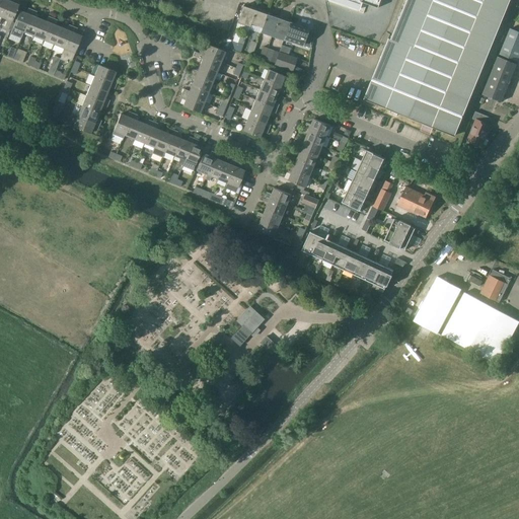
[(0,0),(0,15),(2,17),(8,0),(0,0)]
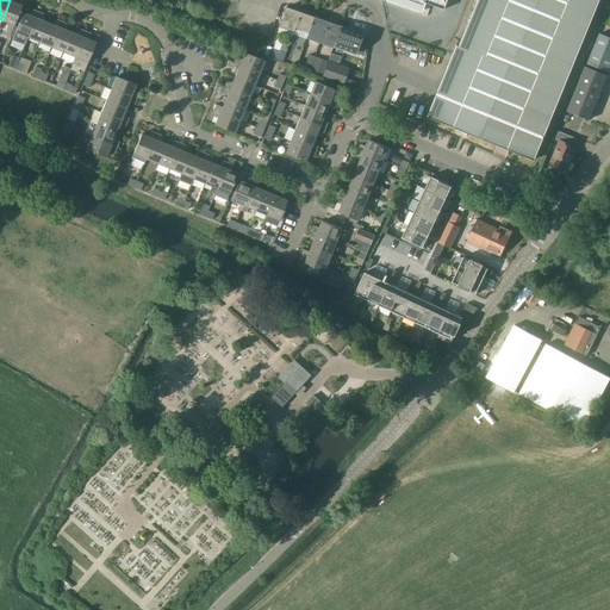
[(16,25),(23,6),(16,2),(17,0),(10,0),(2,20),(14,25),(16,25)]
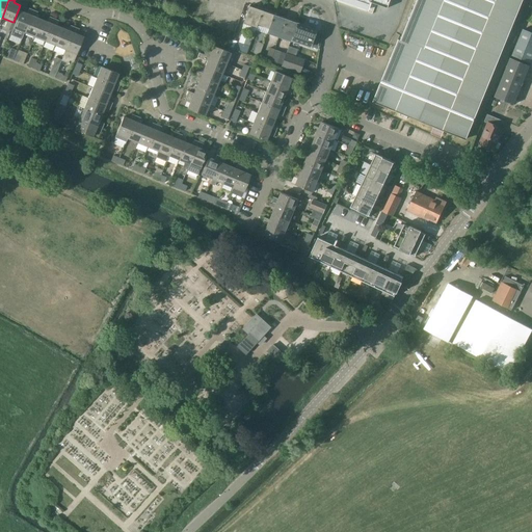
[(467,139),(523,0),(418,0),(401,41),(399,40),(374,102),(467,139)]
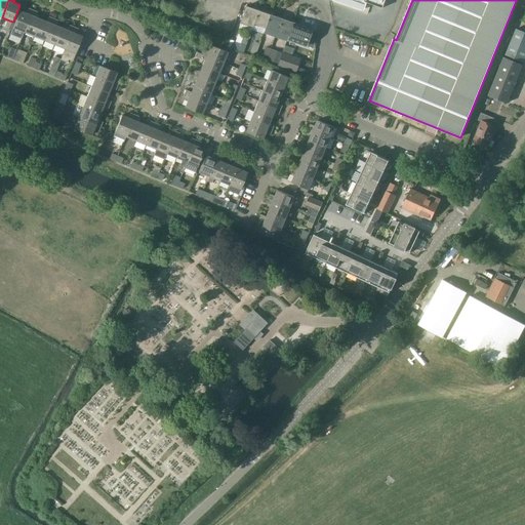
[(246,6),(240,23),(252,27),(253,24),(258,10),(246,6)]
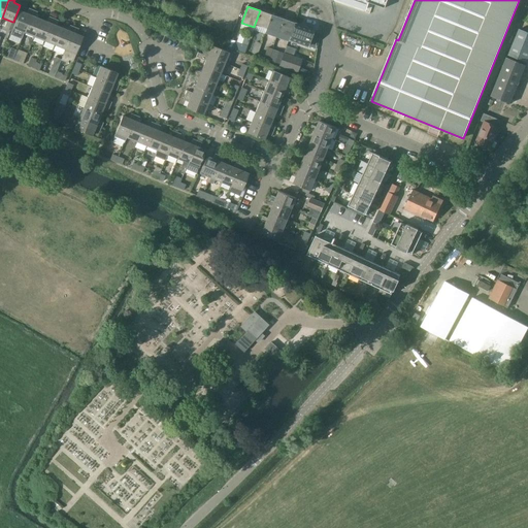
[(12,31),(10,34),(11,35),(21,38),(24,32),(33,10),(29,8),(27,13),(22,11),(21,10),(15,23),(12,31)]
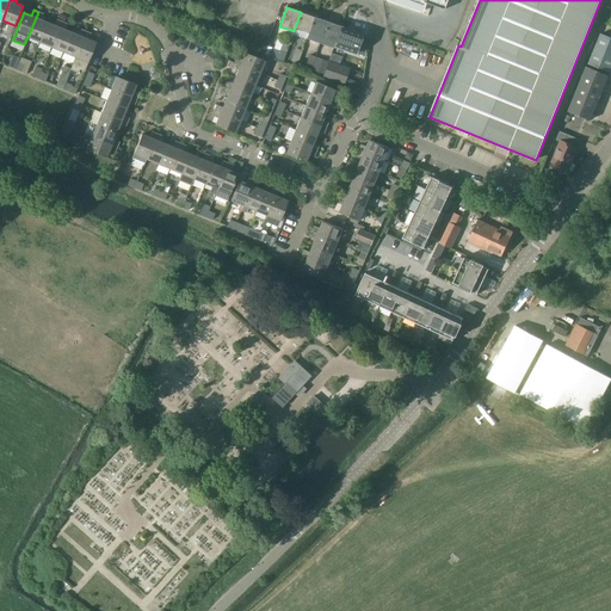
[(38,12),(28,37),(38,42),(39,42),(48,23),(41,20),(43,14),(38,12)]
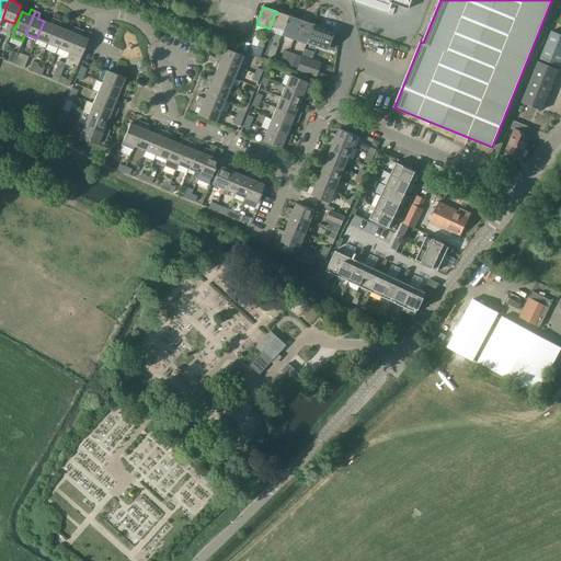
[(276,11),(271,25),(283,30),(287,15),(276,11)]
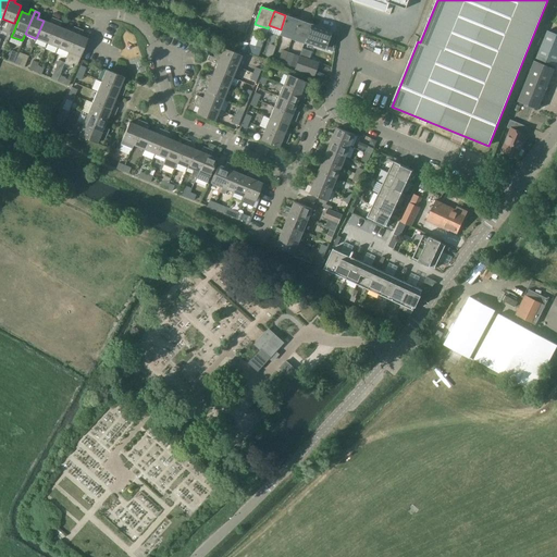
[(281,29),(279,35),(291,39),(292,39),(294,34),(298,20),(285,15),(281,29)]
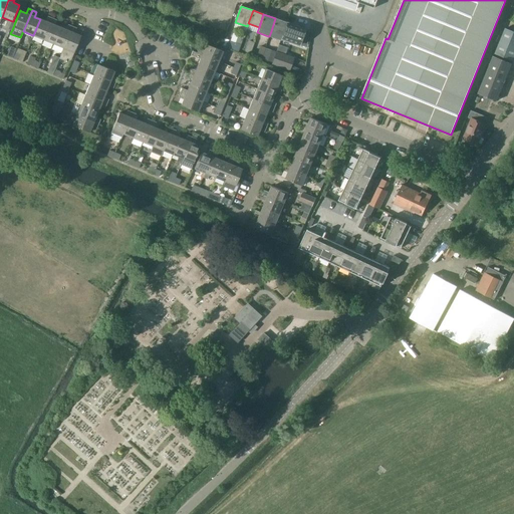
[(40,19),(33,35),(42,39),(52,18),(47,16),(45,21),(40,19)]
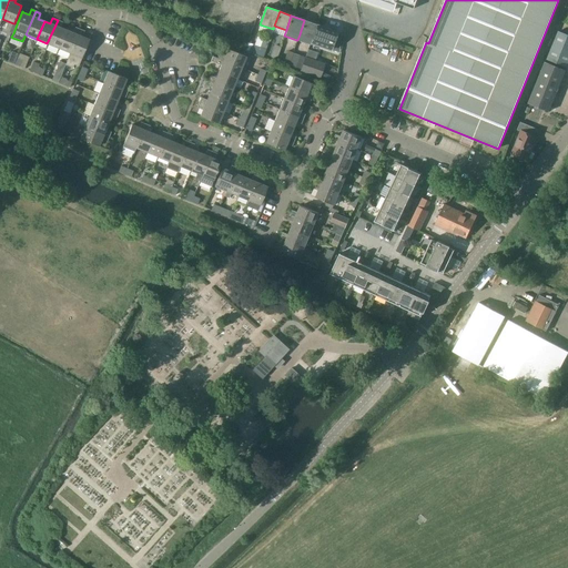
[(58,20),(47,43),(59,49),(67,30),(60,28),(62,22),(58,20)]
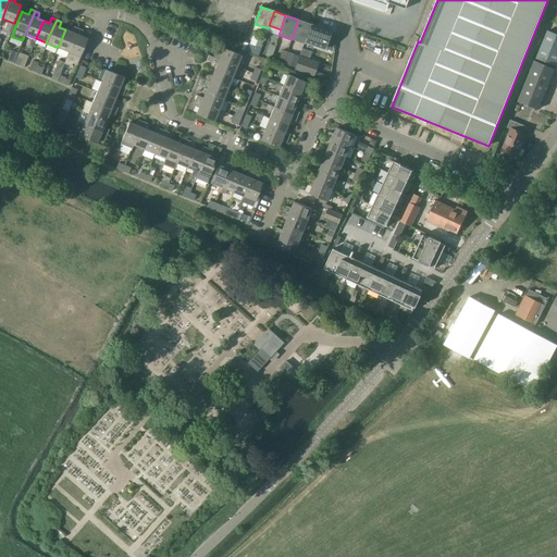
[(294,34),(292,39),(304,44),(304,42),(310,24),(298,20),(294,34)]
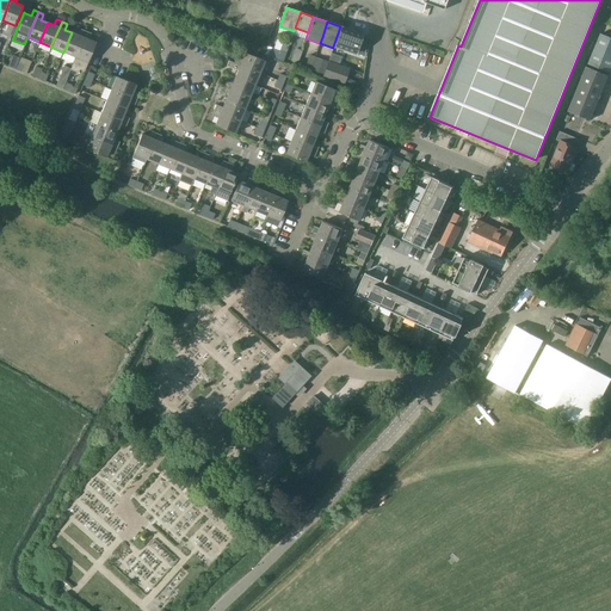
[(340,26),(333,47),(355,54),(357,49),(362,35),(355,32),(355,31),(340,26)]
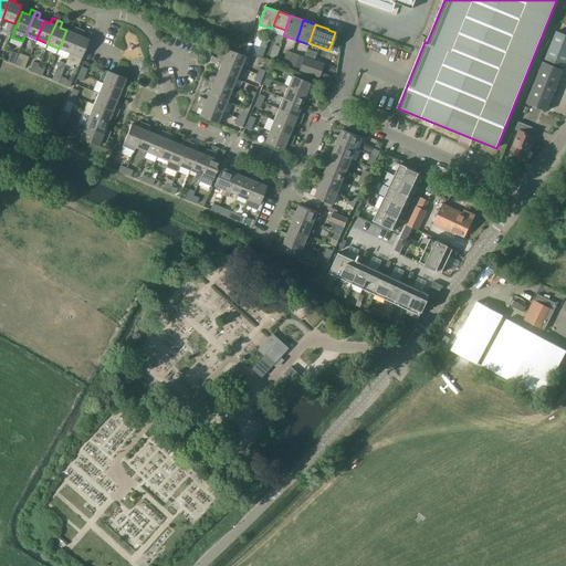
[(66,30),(59,49),(70,53),(80,30),(80,29),(75,27),(75,28),(73,33),(72,32),(66,30)]
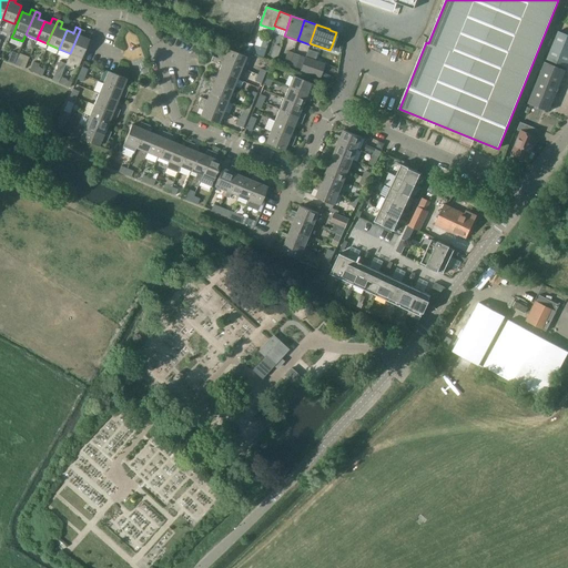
[(70,53),(66,64),(72,68),(73,68),(74,66),(74,64),(78,67),(81,60),(81,58),(89,40),(82,37),(84,31),(85,31),(80,29),(80,30),(70,53)]
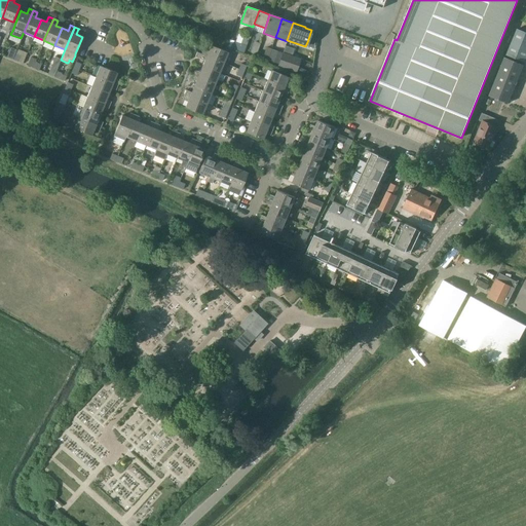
[(525,62),(525,60),(525,32),(518,29),(508,54),(525,62)]
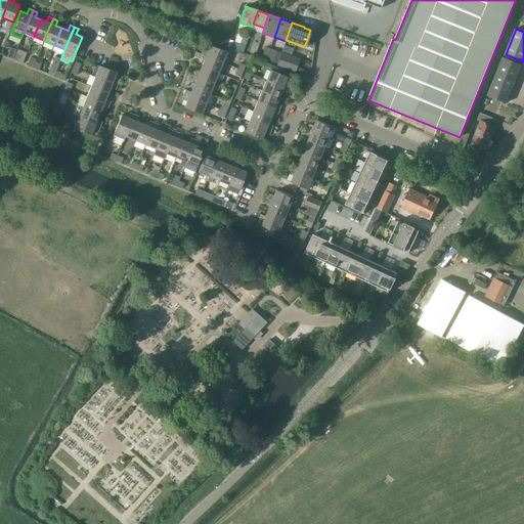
[(229,39),(226,46),(230,48),(243,52),(249,38),(243,36),(241,43),(233,41),(229,39)]
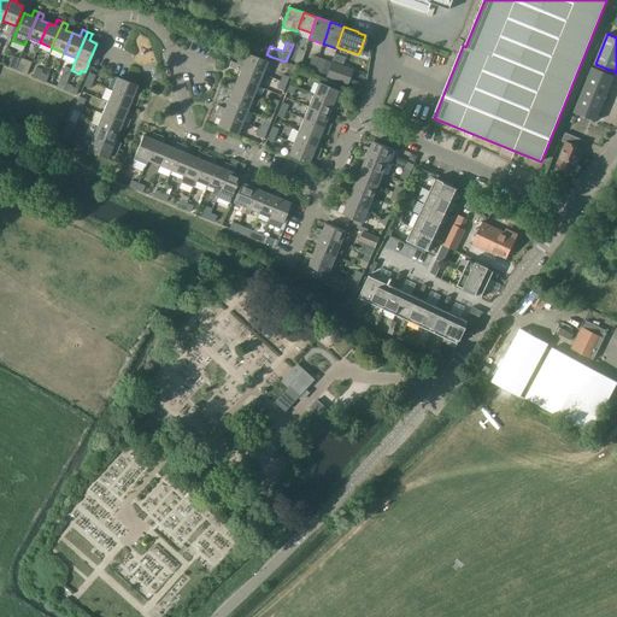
[(299,48),(294,64),(300,66),(305,51),(299,48)]
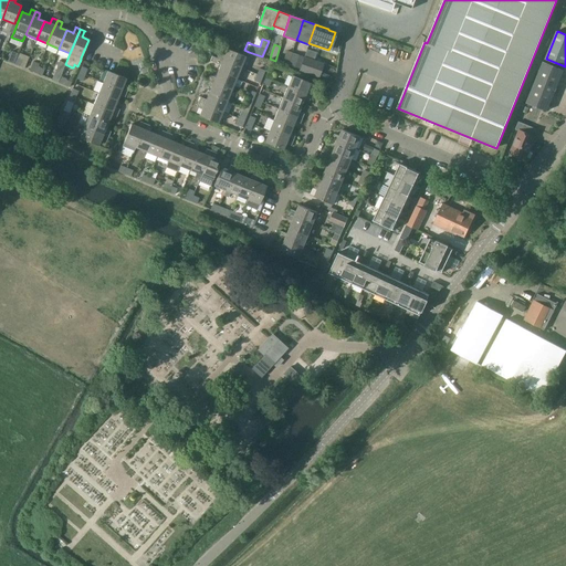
[(244,56),(227,49),(223,55),(219,53),(217,58),(240,67),(244,56)]
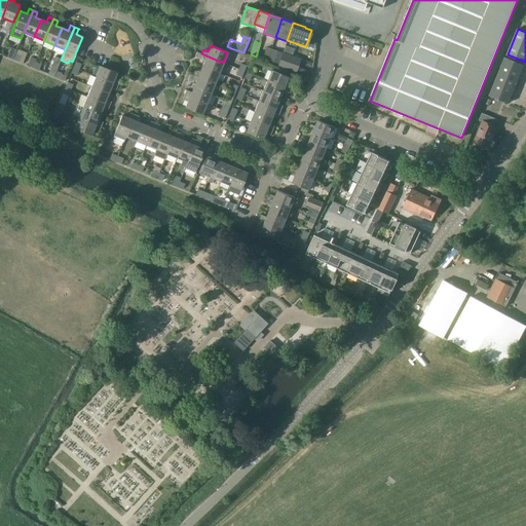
[(7,57),(12,59),(14,53),(16,49),(10,46),(6,57),(7,57)]
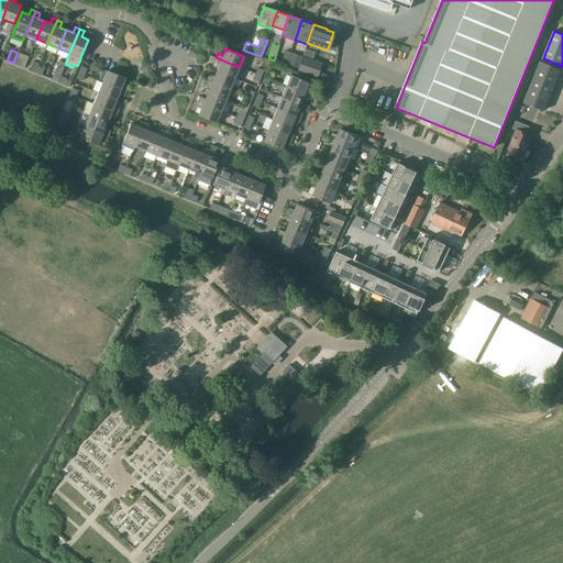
[(302,57),(290,54),(287,64),(298,68),(302,57)]
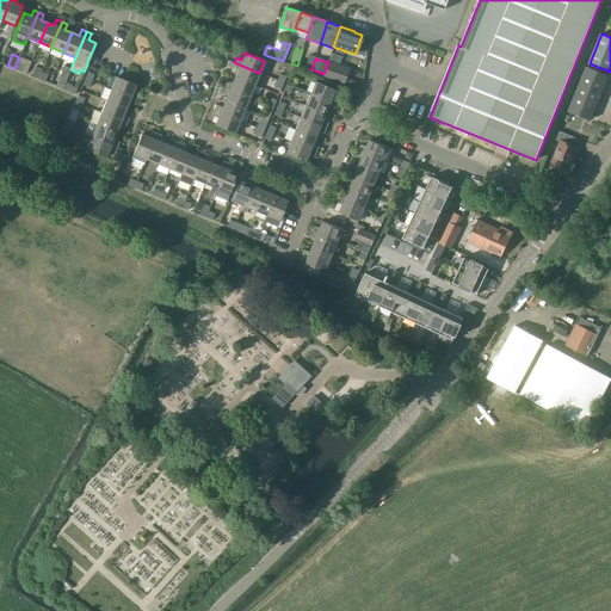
[(328,61),(328,62),(323,74),(322,78),(344,85),(350,68),(328,61)]
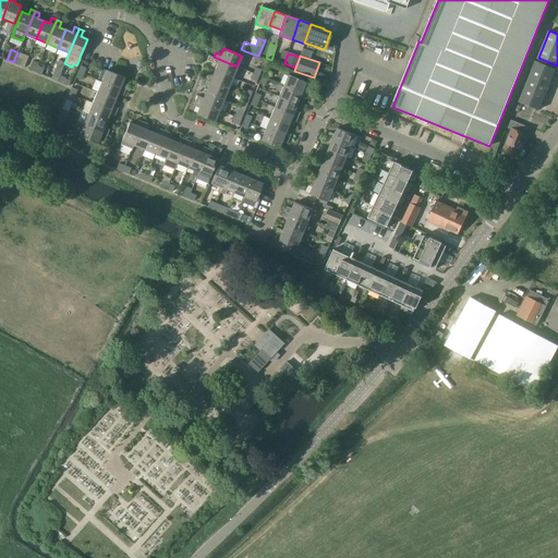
[(232,77),(237,67),(214,57),(211,62),(217,64),(214,70),(232,77)]
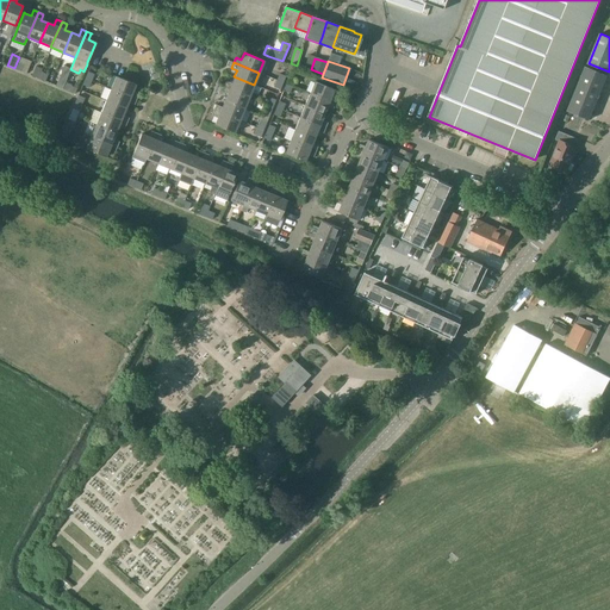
[(38,79),(43,68),(37,66),(32,76),(38,79)]
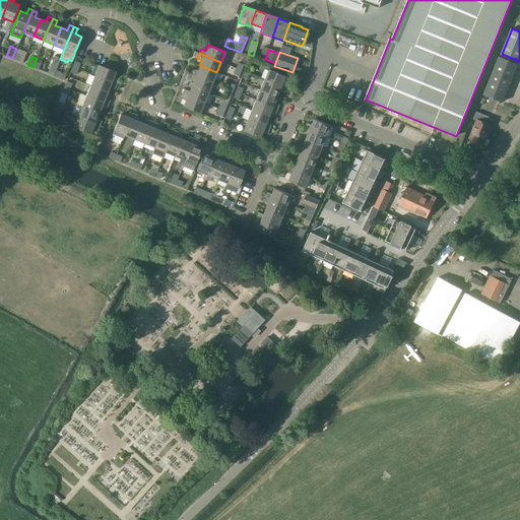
[(503,103),(518,64),(500,57),(484,94),(503,103)]
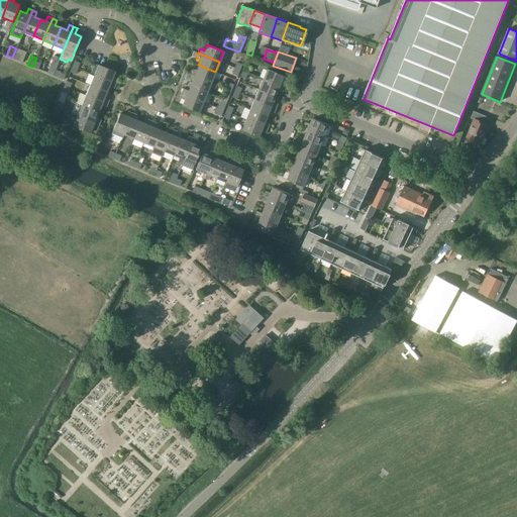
[(55,70),(57,67),(50,65),(47,73),(53,75),(55,70)]
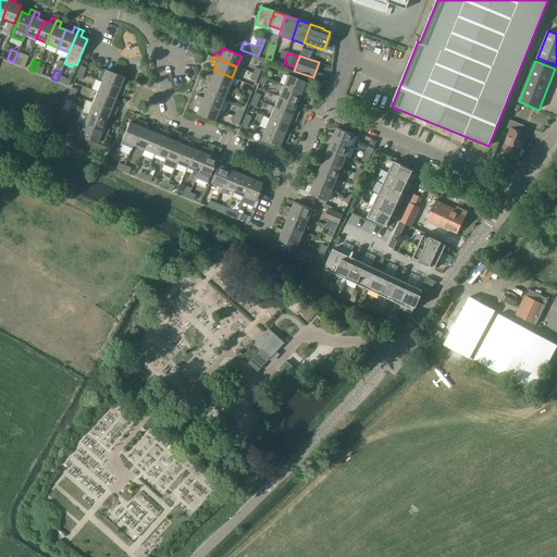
[(124,90),(126,86),(121,84),(124,77),(106,70),(101,81),(124,90)]
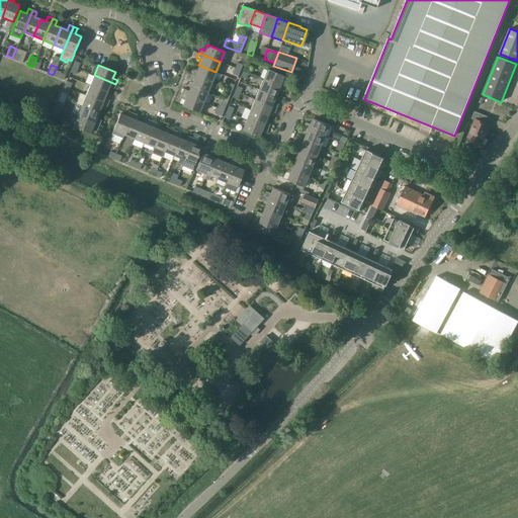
[(216,72),(198,65),(196,71),(191,69),(189,73),(211,82),(216,72)]
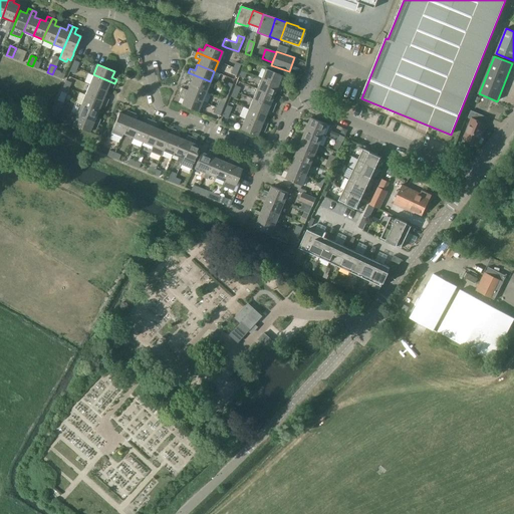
[(265,68),(261,78),(282,87),(284,84),(284,83),(279,81),(282,75),(265,68)]
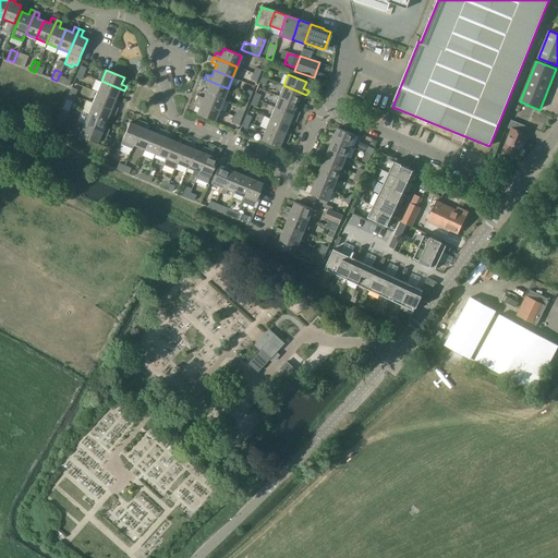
[(223,99),(228,88),(204,79),(203,84),(208,86),(205,93),(223,99)]
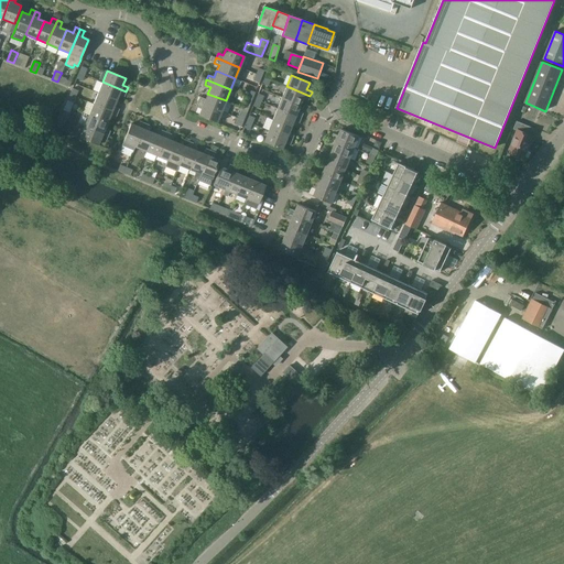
[(125,97),(126,91),(102,82),(98,93),(116,100),(119,95),(125,97)]
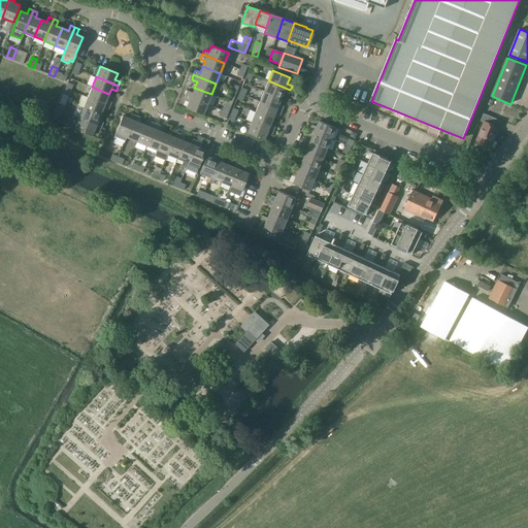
[(268,81),(264,92),(281,99),(283,93),(284,92),(289,94),(290,91),(290,90),(268,80),(268,81)]
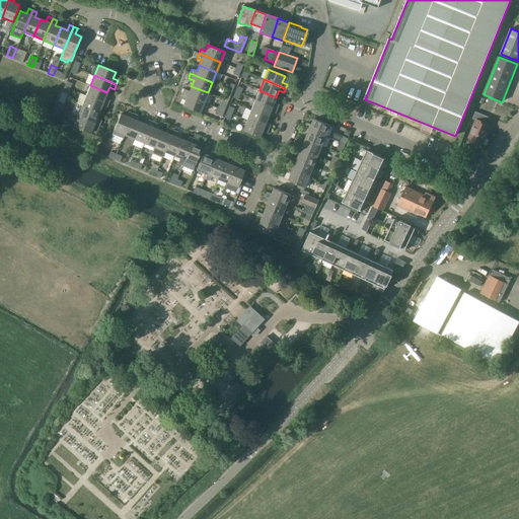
[(107,104),(109,100),(104,98),(106,92),(90,85),(85,95),(107,104)]
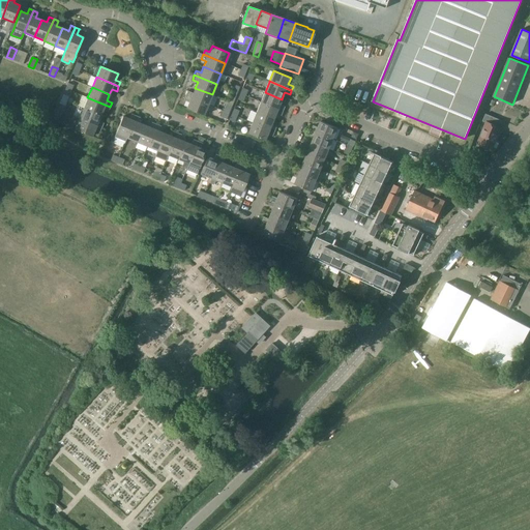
[(212,94),(195,88),(193,93),(187,91),(185,95),(208,105),(212,94)]
